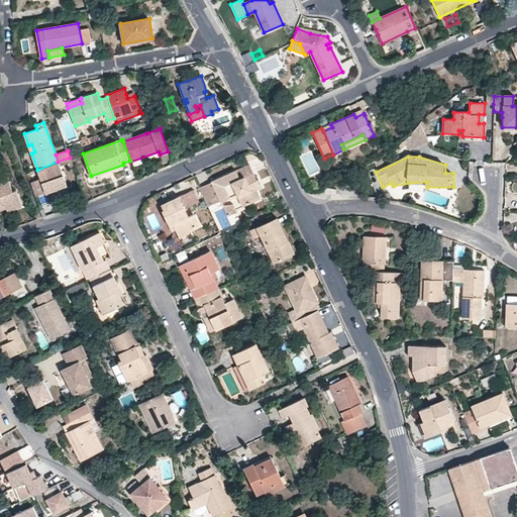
[(58,162),(37,170),(40,179),(30,182),(35,196),(45,192),(45,194),(54,191),(52,186),(56,185),(57,190),(58,191),(67,188),(58,162)]
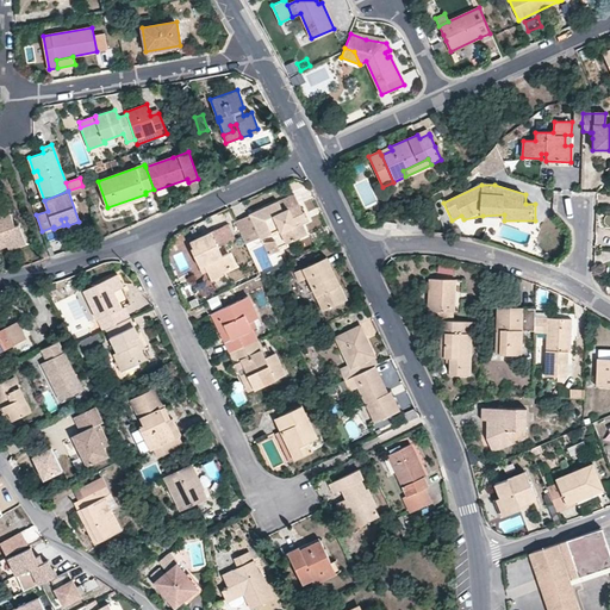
[(298,203),(293,193),(278,200),(282,210),(298,203)]
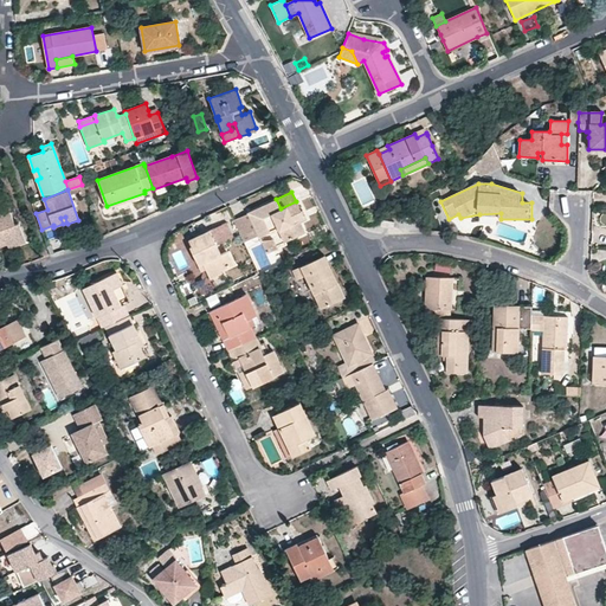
[(260,239),(260,240),(274,239),(278,249),(285,245),(284,243),(305,231),(301,221),(300,217),(302,214),(296,201),(281,208),(276,199),(233,220),(246,246),(260,239)]
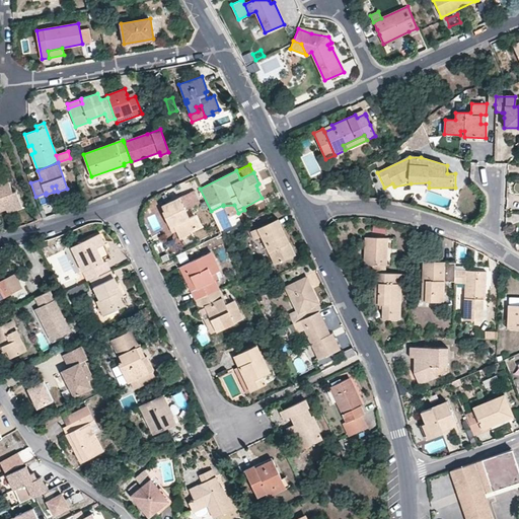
[(12,193),(5,175),(0,177),(0,207),(3,206),(5,210),(6,213),(21,208),(15,191),(12,193)]
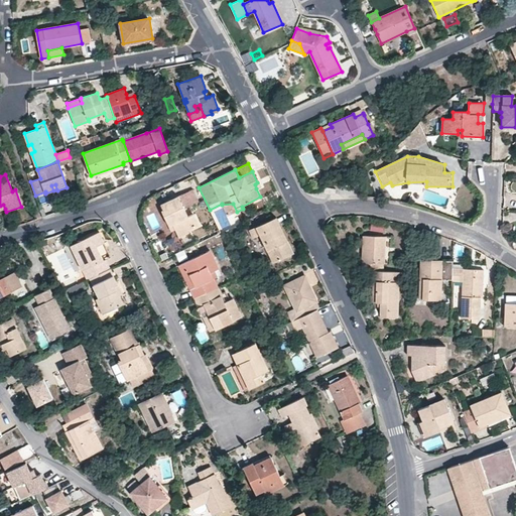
[(184,209),(199,203),(192,189),(178,196),(161,205),(162,209),(161,211),(169,226),(172,225),(175,230),(179,238),(188,233),(187,231),(199,225),(194,215),(188,217),(184,209)]
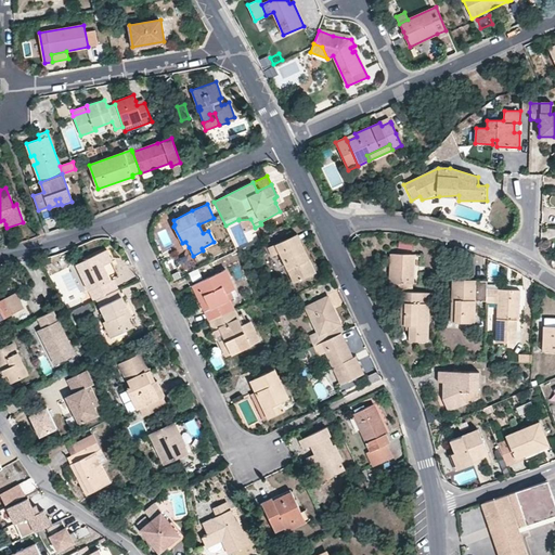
[(250,219),(239,220),(245,232),(255,228),(250,219)]
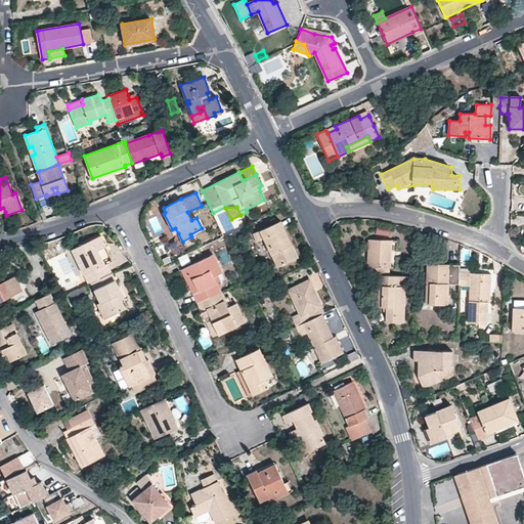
[(277,267),(298,257),(280,220),(260,230),(263,238),(277,267)]
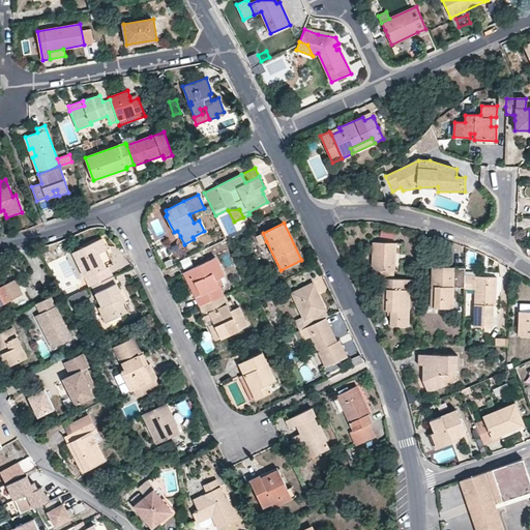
[(260,244),(266,241),(263,233),(257,236),(260,244)]
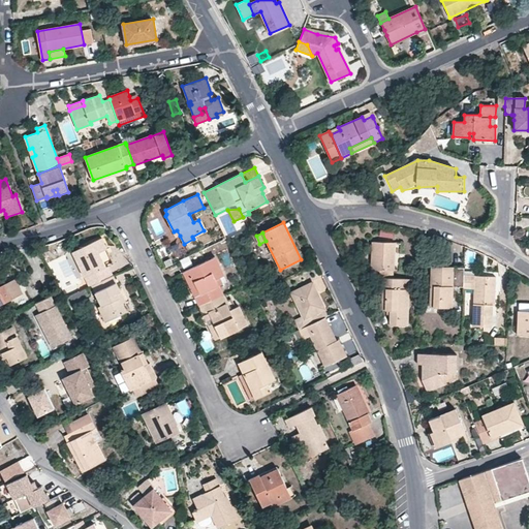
[(101,239),(71,252),(88,287),(92,285),(112,276),(107,267),(104,268),(97,253),(106,249),(101,239)]
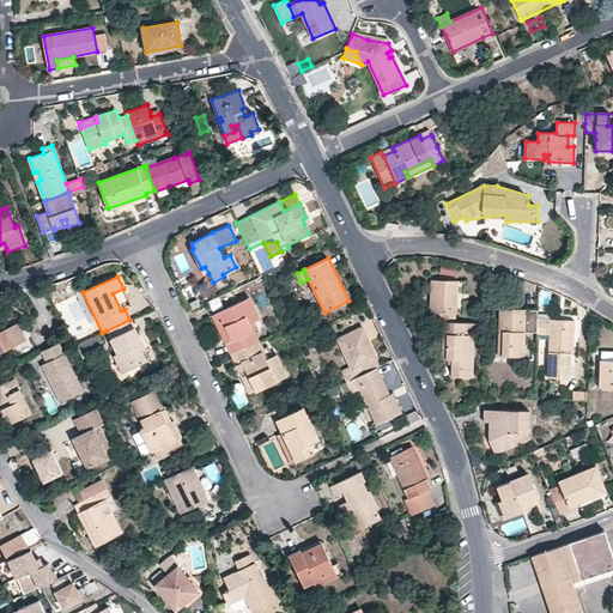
[(456,322),(457,280),(431,280),(430,321),(443,322),(456,322)]
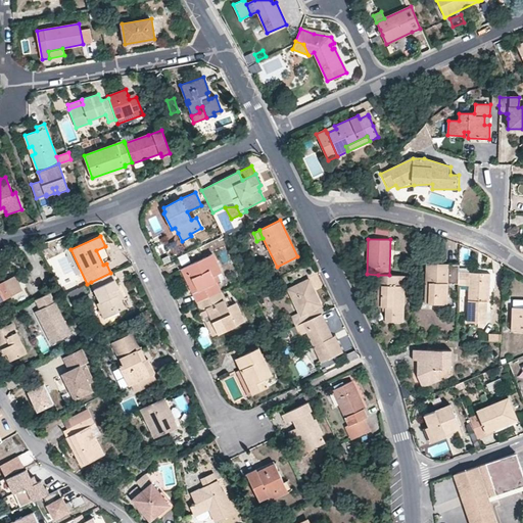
[(185,278),(190,275),(197,290),(192,293),(196,302),(221,291),(216,281),(212,276),(218,274),(221,272),(212,254),(181,270),(185,278)]
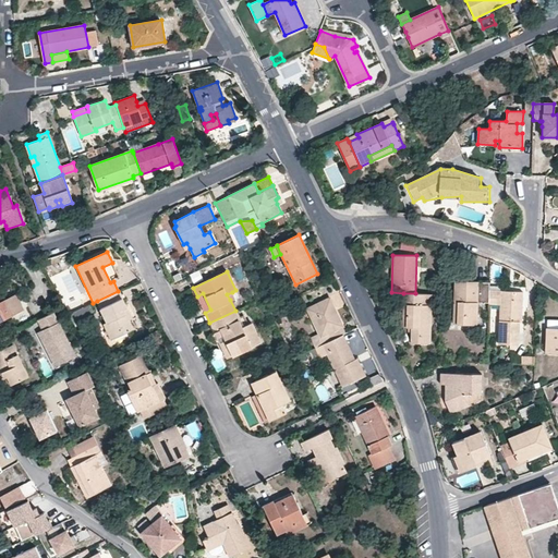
[(453,324),(477,325),(478,302),(488,303),(489,290),(489,283),(478,282),(478,281),(455,280),(453,302),(457,302),(457,310),(453,308),(453,324)]
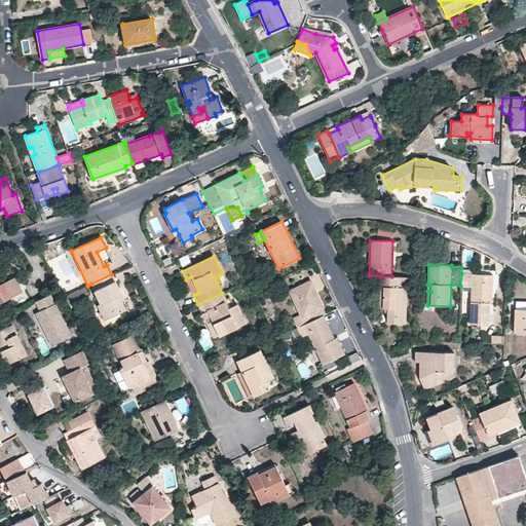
[(460,287),(471,287),(470,325),(489,325),(490,303),(492,303),(493,275),(461,273),(460,286),(460,287)]
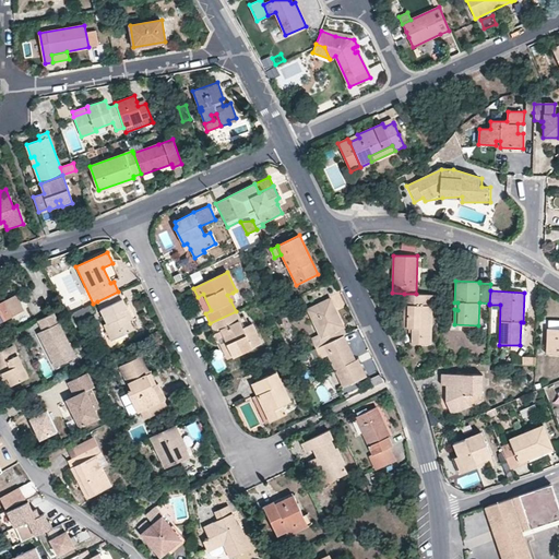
[(133,329),(129,320),(123,309),(127,308),(119,292),(118,292),(97,301),(107,322),(105,324),(113,340),(133,329)]
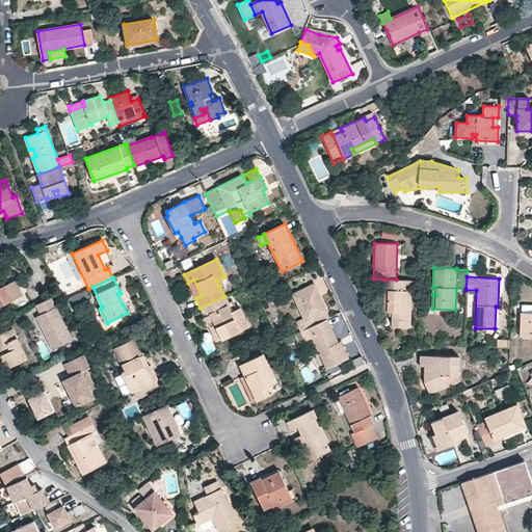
[(322,277),(315,281),(321,295),(328,291),(322,277)]
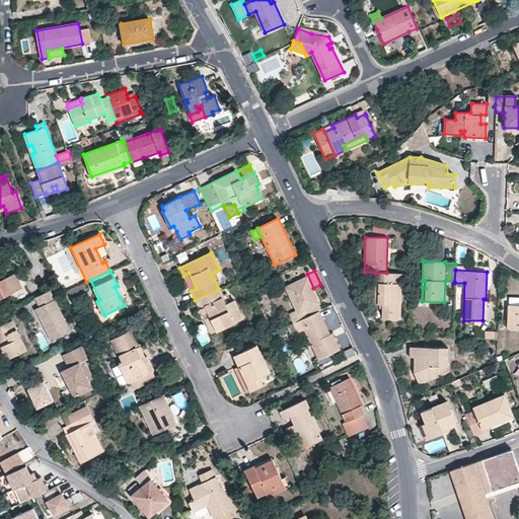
[(189,273),(183,276),(191,291),(196,288),(189,273)]
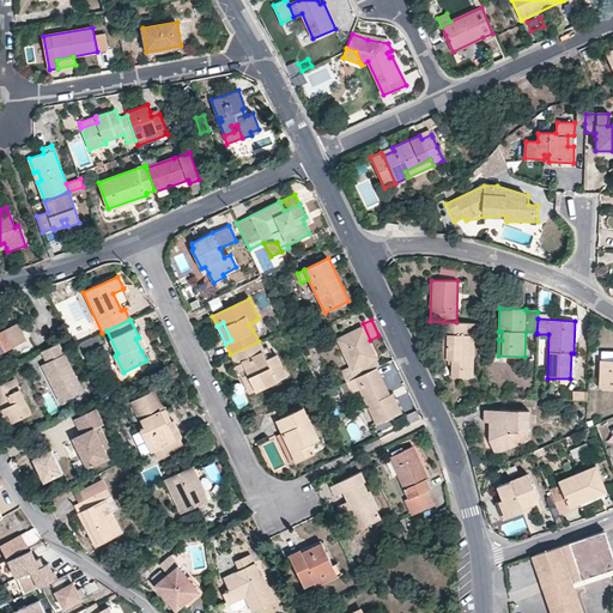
[(473,377),(475,322),(456,322),(443,322),(443,346),(447,346),(447,359),(453,359),(451,376),(473,377)]
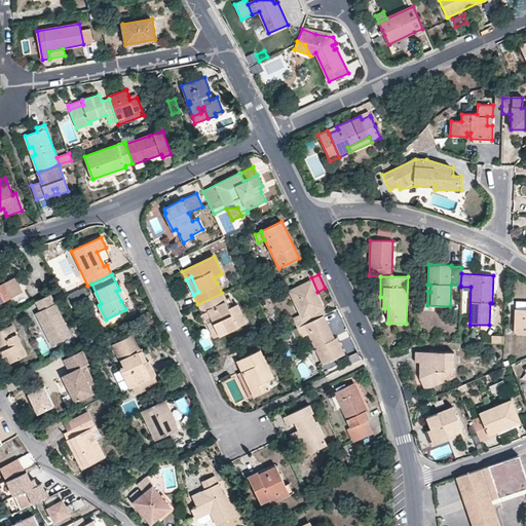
[(14,278),(0,285),(0,301),(22,292),(14,278)]
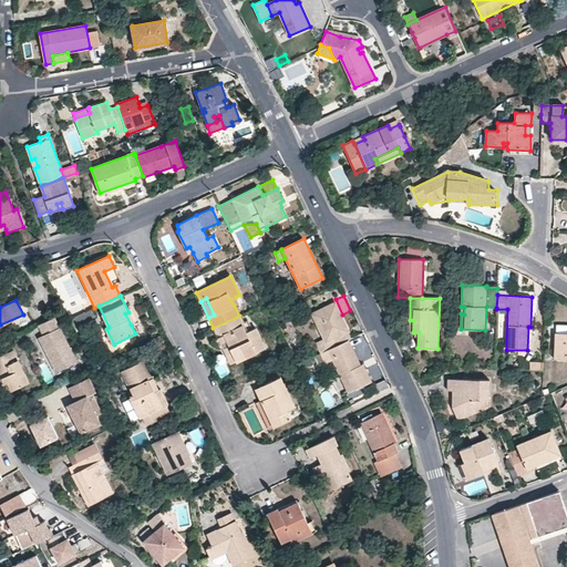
[(333,303),(312,313),(325,339),(316,342),(321,352),(348,340),(351,339),(333,303)]
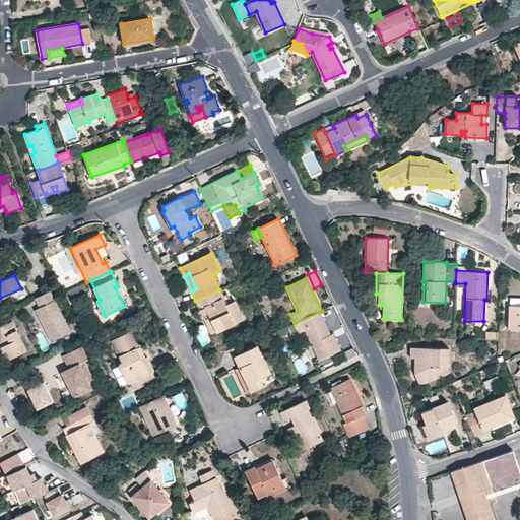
[(120,298),(123,297),(118,286),(115,287),(120,298)]
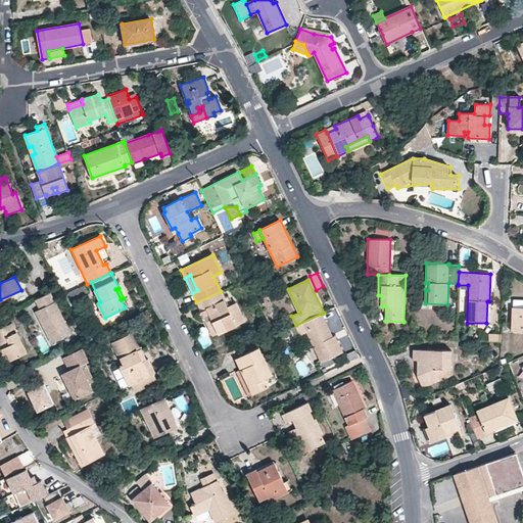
[(208,328),(212,335),(244,321),(236,302),(233,303),(228,306),(224,297),(221,291),(196,302),(201,312),(206,308),(214,325),(208,328)]
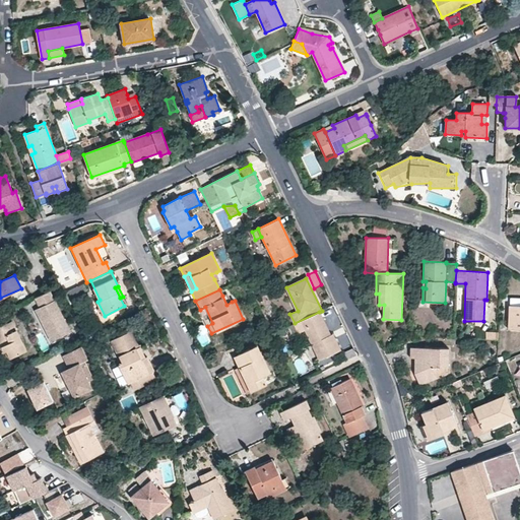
[(52,340),(71,331),(50,290),(36,298),(40,307),(36,309),(44,325),(47,324),(48,327),(45,329),(52,340)]
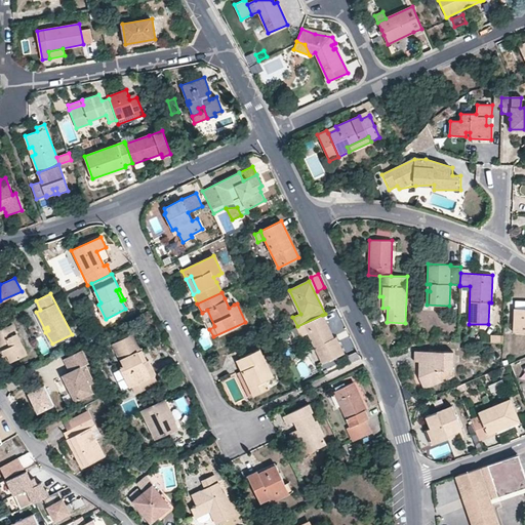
[(230,296),(225,298),(229,308),(234,305),(230,296)]
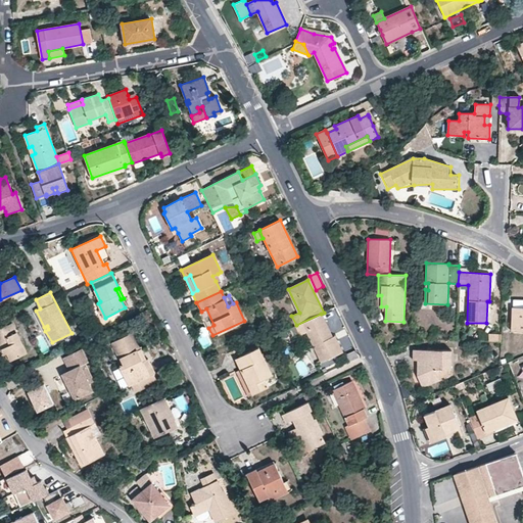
[(522,300),(515,300),(515,306),(512,306),(511,330),(522,330),(522,300)]
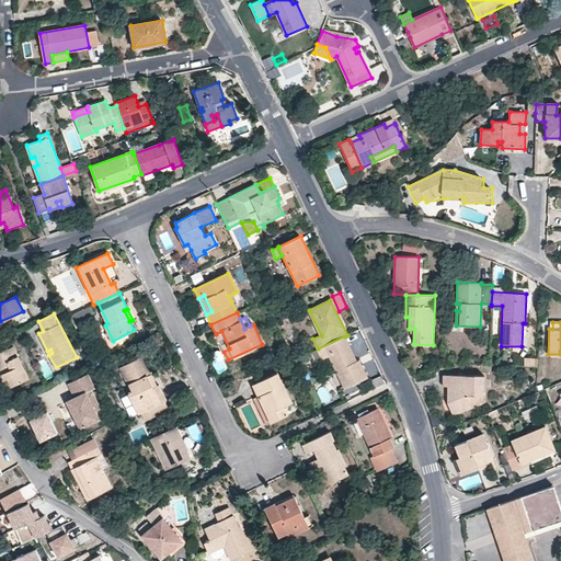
[(216,342),(218,341),(224,352),(229,348),(221,331),(216,334),(213,335),(216,342)]
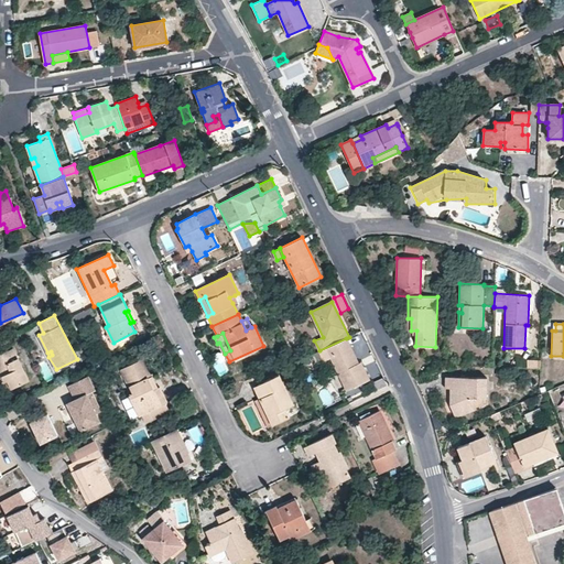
[(324,362),(331,358),(347,390),(365,382),(356,365),(358,364),(346,338),(320,350),(318,351),(324,362)]
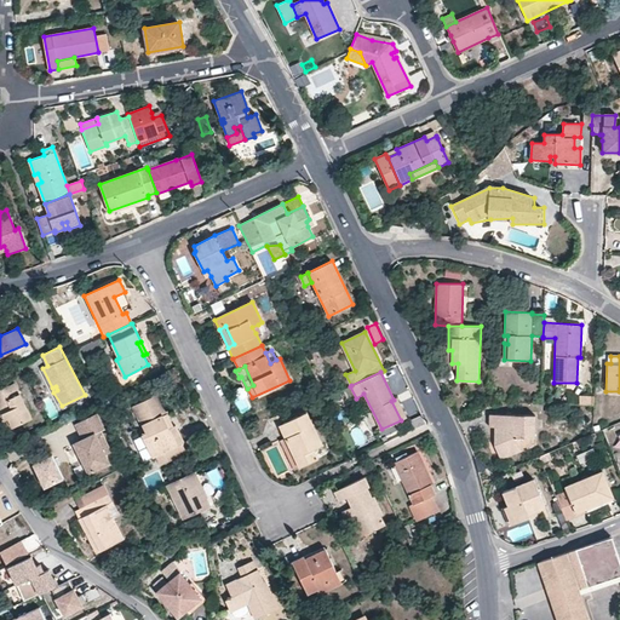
[(13,428),(30,419),(13,383),(0,389),(0,414),(3,413),(5,418),(9,417),(13,428)]
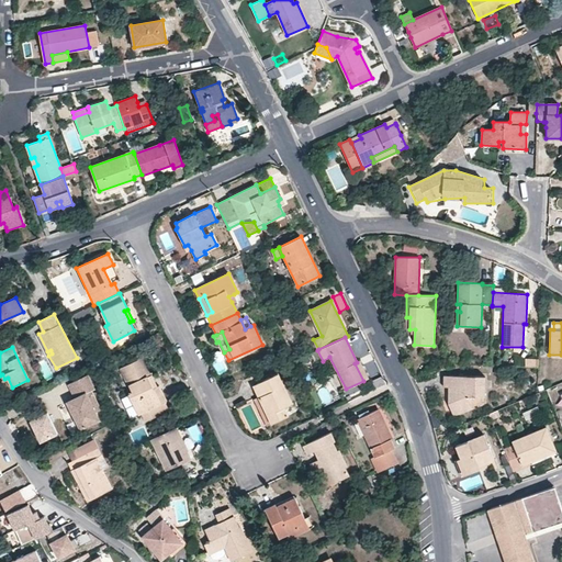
[(143,357),(121,368),(132,392),(127,394),(138,415),(142,413),(145,422),(168,411),(143,357)]
